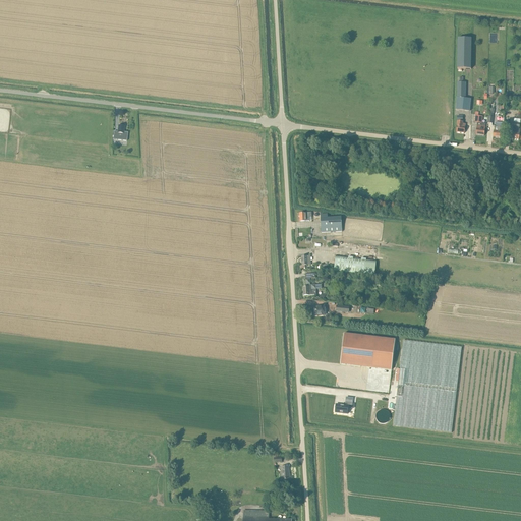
[(471,69),(471,38),(458,38),(457,69),(458,69),(465,69),(471,69)]
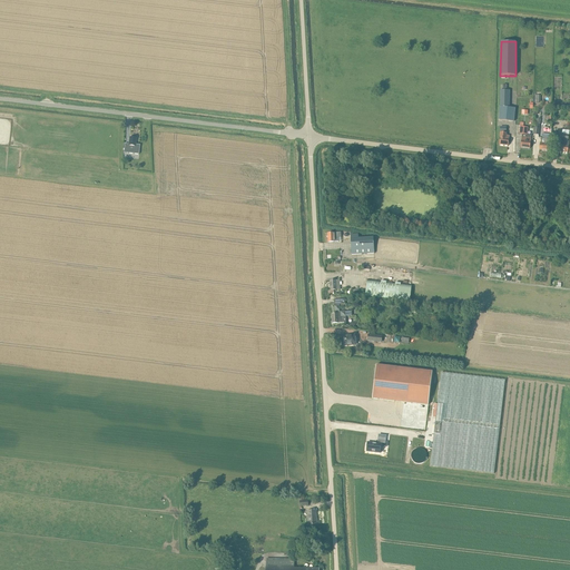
[(507,90),(507,85),(503,85),(503,90),(500,90),(498,120),(514,121),(514,108),(509,108),(510,90),(507,90)]
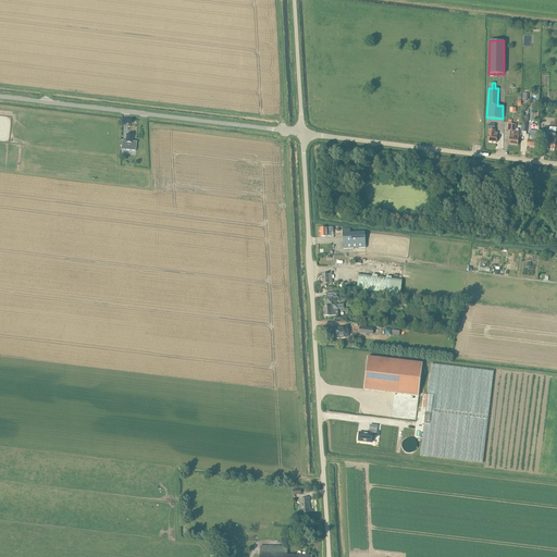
[(511,124),(511,120),(508,120),(508,124),(507,124),(507,125),(508,125),(507,131),(510,132),(509,144),(518,145),(519,132),(515,132),(516,124),(511,124)]
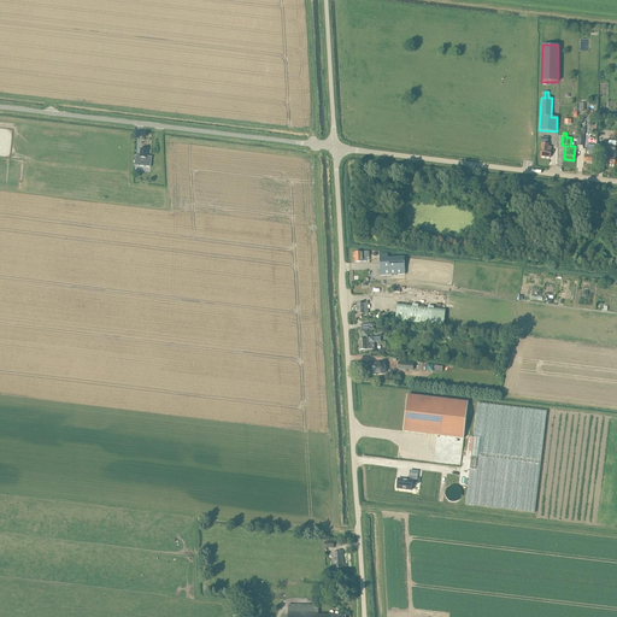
[(550,158),(551,147),(548,147),(548,144),(547,144),(548,137),(541,136),(541,144),(540,157),(550,158)]
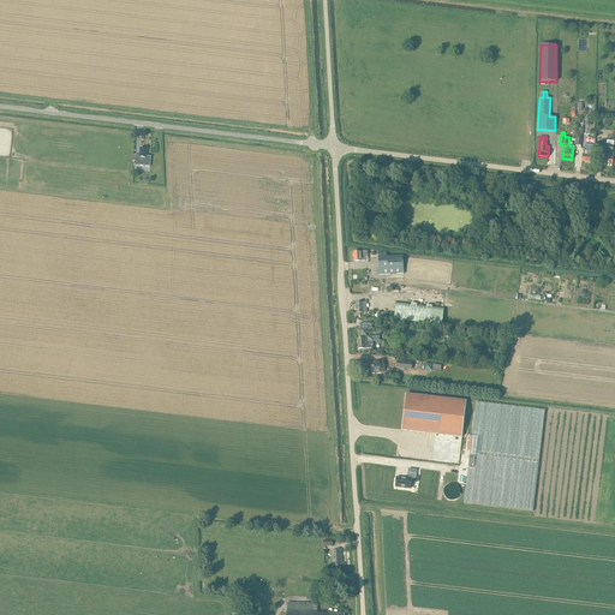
[(147,155),(147,149),(139,148),(139,155),(135,154),(133,165),(150,167),(151,155),(147,155)]
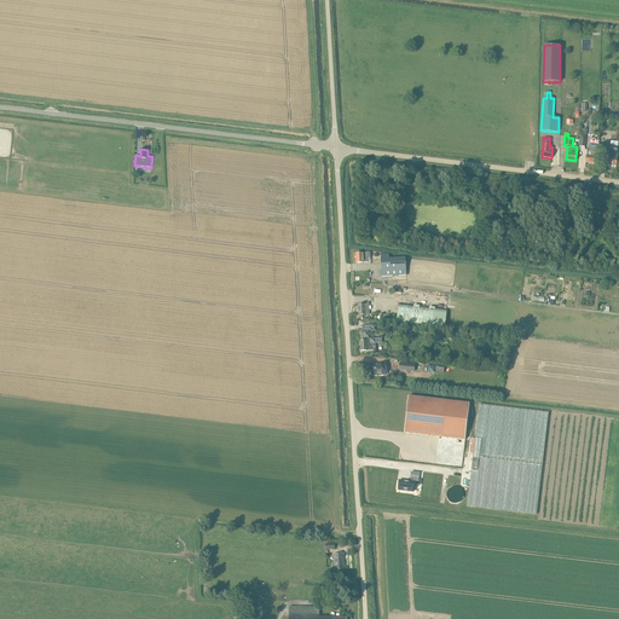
[(595,163),(597,151),(588,150),(586,156),(585,162),(595,163)]
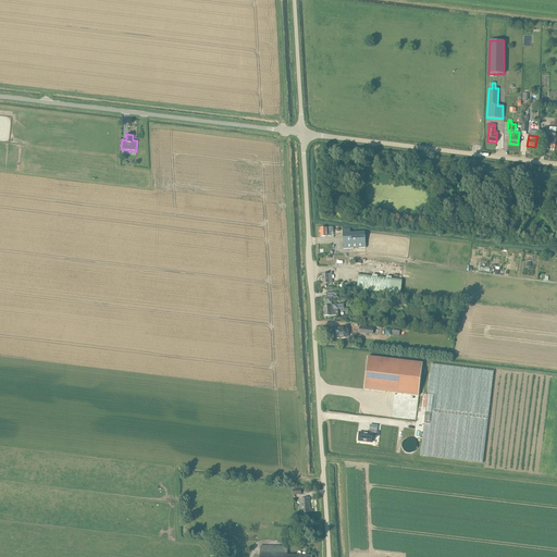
[(547,141),(546,148),(555,149),(556,143),(556,138),(552,138),(552,139),(551,139),(547,138),(547,141)]
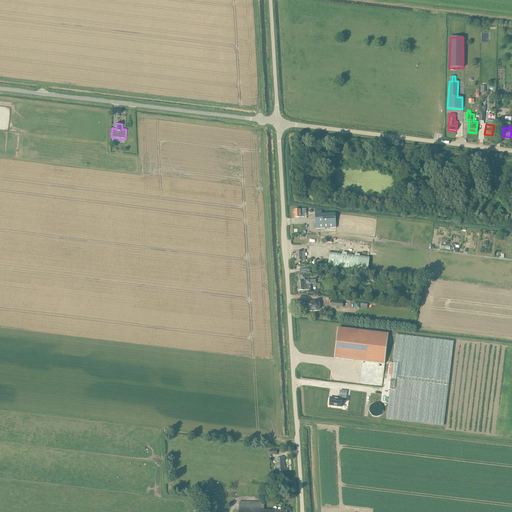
[(295,210),(294,210),(295,218),(304,217),(304,214),(306,213),(306,210),(306,209),(300,209),(295,210)]
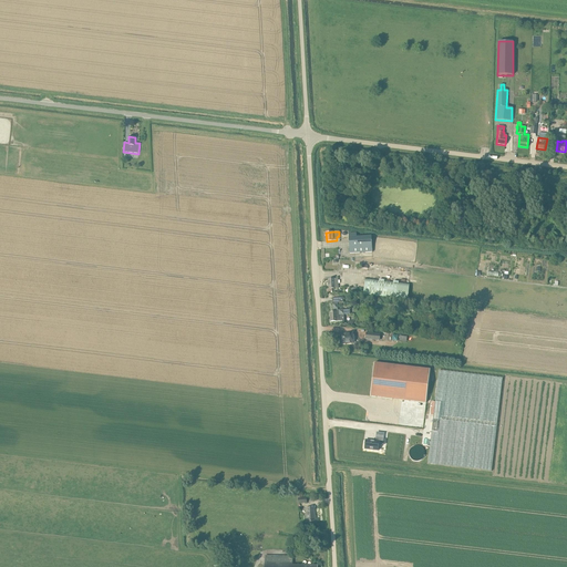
[(356,233),(349,234),(350,254),(372,251),(371,236),(357,237),(356,233)]
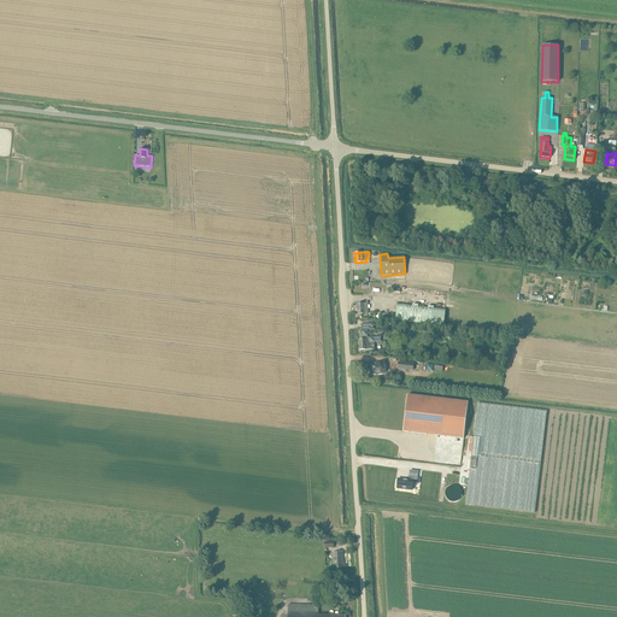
[(444,327),(446,309),(398,303),(395,321),(444,327)]
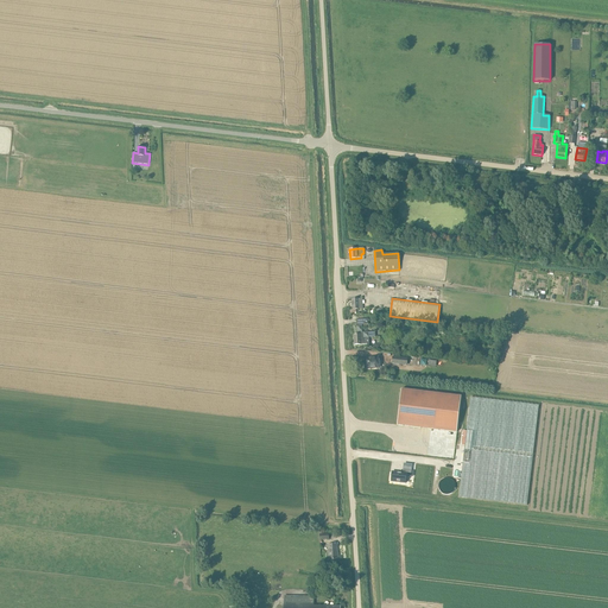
[(353,310),(359,309),(362,309),(362,299),(352,299),(353,310)]
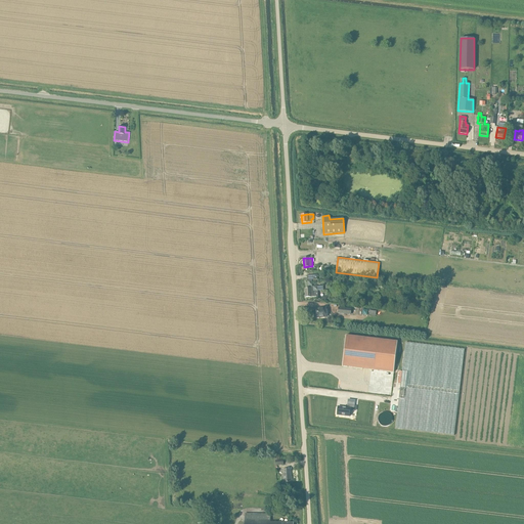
[(334,272),(334,267),(332,266),(332,264),(324,263),(324,272),(334,272)]
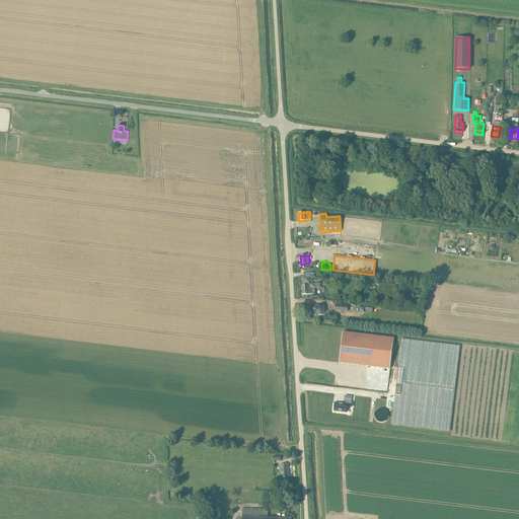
[(309,284),(309,278),(314,277),(314,273),(304,273),(305,286),(302,286),(302,294),(315,294),(315,288),(320,288),(320,284),(309,284)]
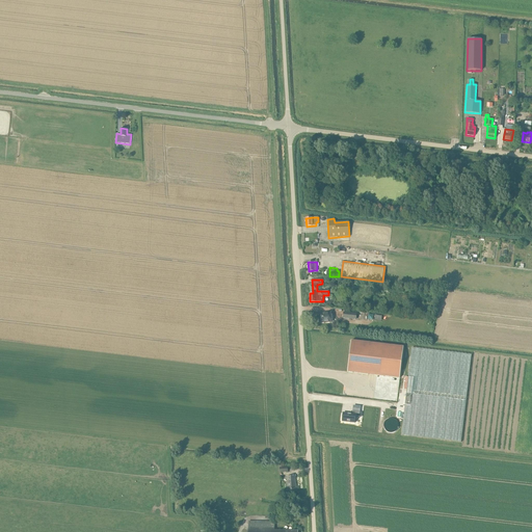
[(321,323),(331,322),(331,313),(320,313),(321,323)]
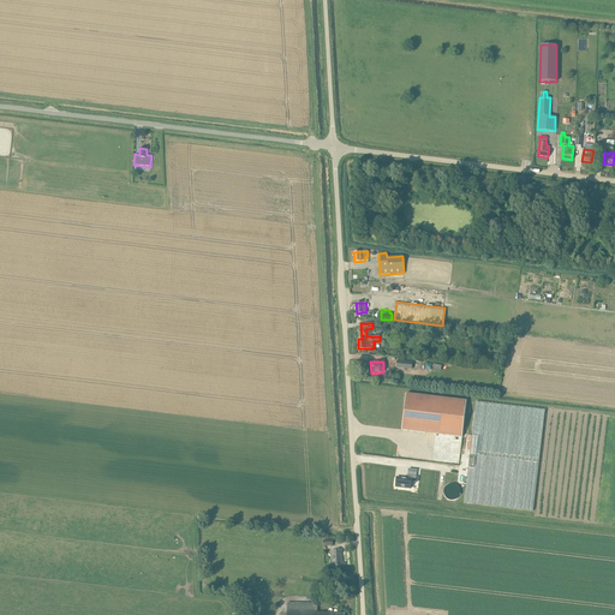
[(463,437),(466,401),(406,394),(402,430),(463,437)]
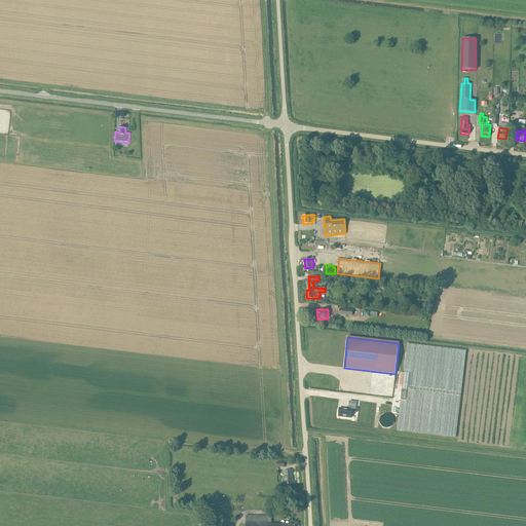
[(456,437),(466,351),(407,344),(397,430),(456,437)]
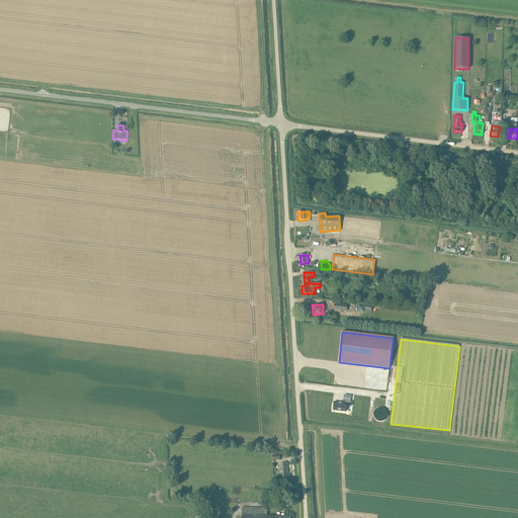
[(334,402),(333,410),(346,412),(346,407),(350,407),(350,401),(343,400),(343,403),(334,402)]
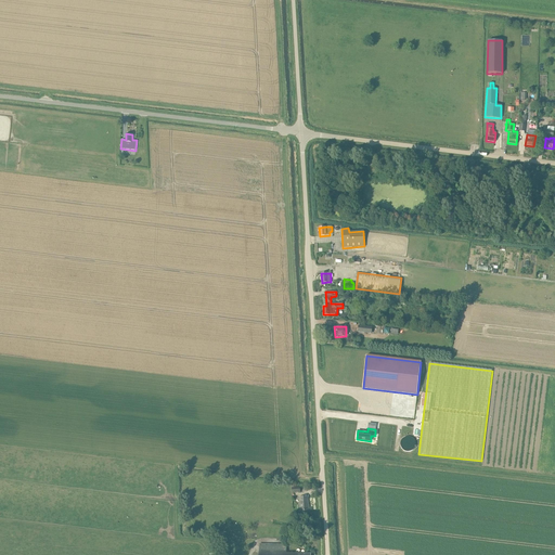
[(300,512),(309,511),(308,497),(299,498),(300,512)]
